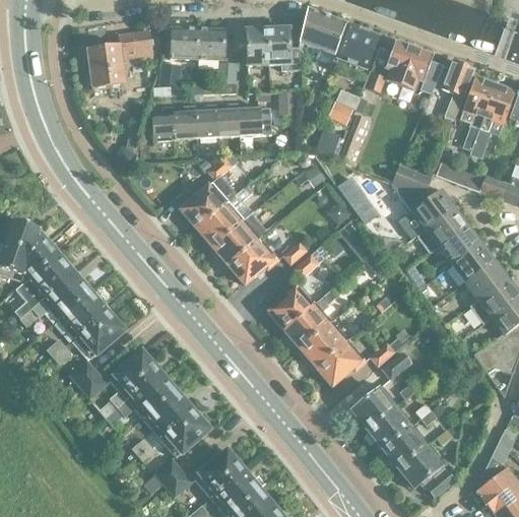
[(308,7),(306,15),(299,41),(319,49),(316,58),(332,64),(347,21),(308,7)]
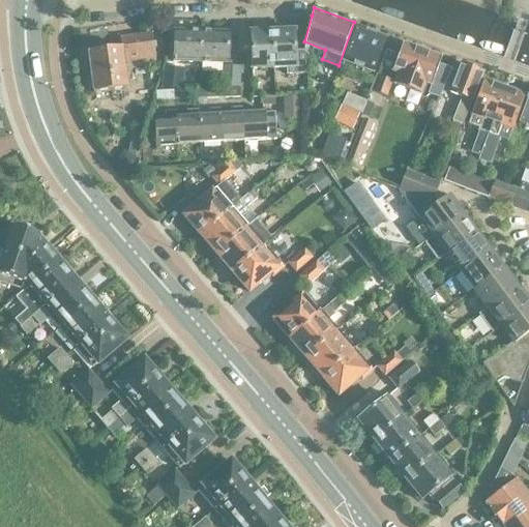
[(374,67),(386,34),(357,23),(344,58),(373,69),(374,67)]
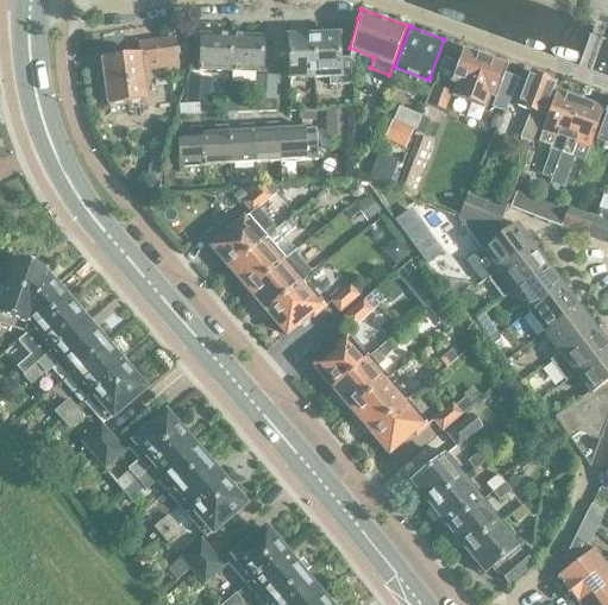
[(231,68),(232,32),(201,31),(200,67),(231,68)]
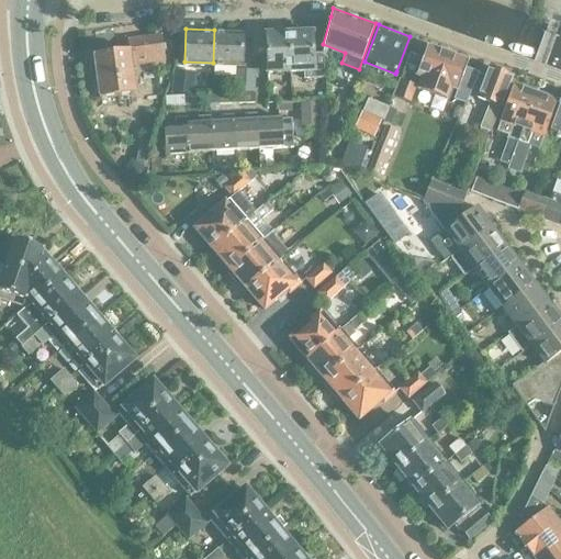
[(245,31),(244,31),(214,30),(213,63),(243,64),(245,31)]
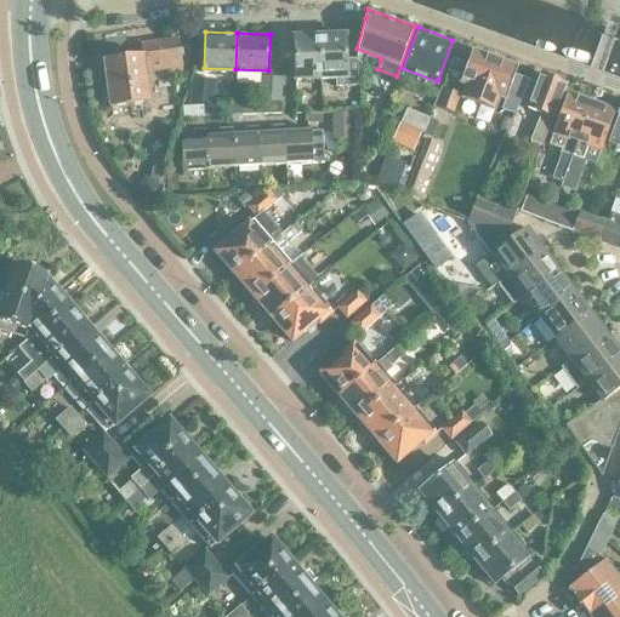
[(294,34),(295,78),(322,76),(319,33),(294,34)]
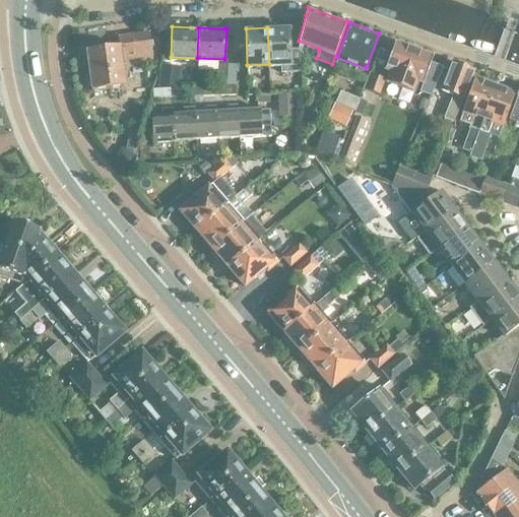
[(267,27),(269,64),(281,64),(281,70),(304,69),(303,51),(298,47),(289,47),(289,27),(267,27)]
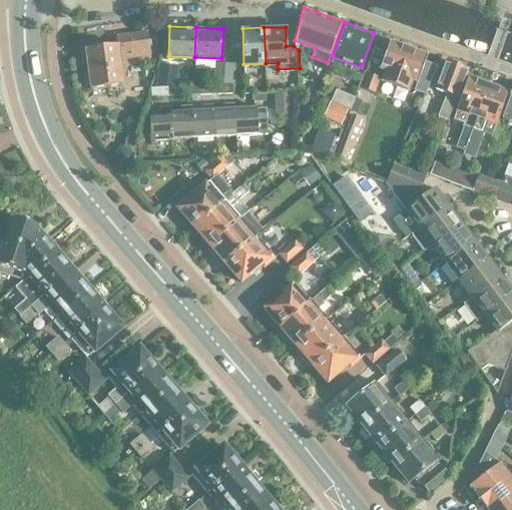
[(85,47),(91,87),(125,82),(122,57),(151,53),(148,29),(117,33),(118,43),(85,47)]
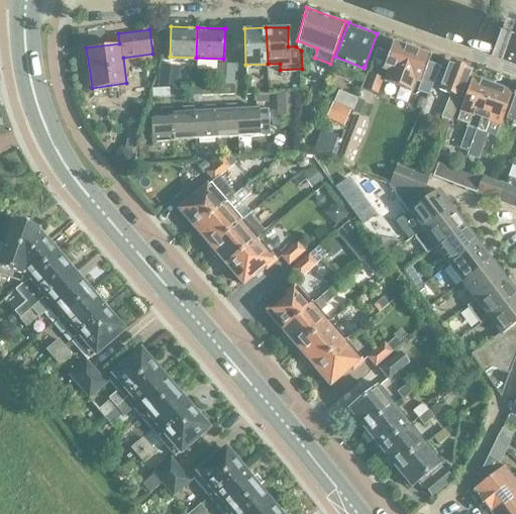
[(394,39),(393,39),(389,50),(378,45),(374,57),(386,61),(384,67),(390,69),(386,79),(413,89),(416,80),(421,81),(418,89),(429,93),(431,89),(441,64),(429,60),(431,53),(394,39)]
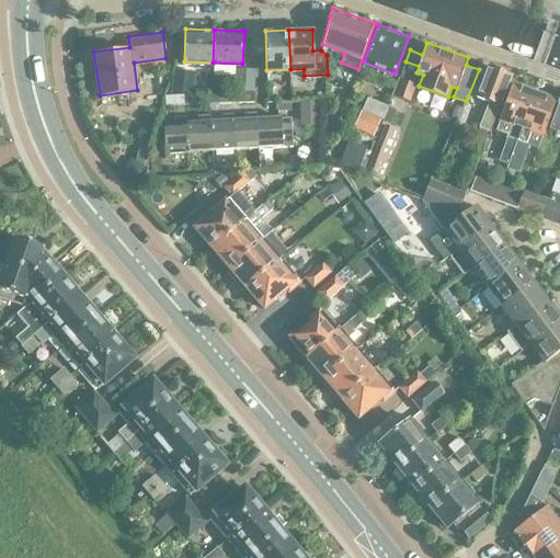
[(512,73),(489,65),(477,97),(489,101),(479,125),(480,126),(477,135),(487,138),(490,129),(500,105),(512,73)]
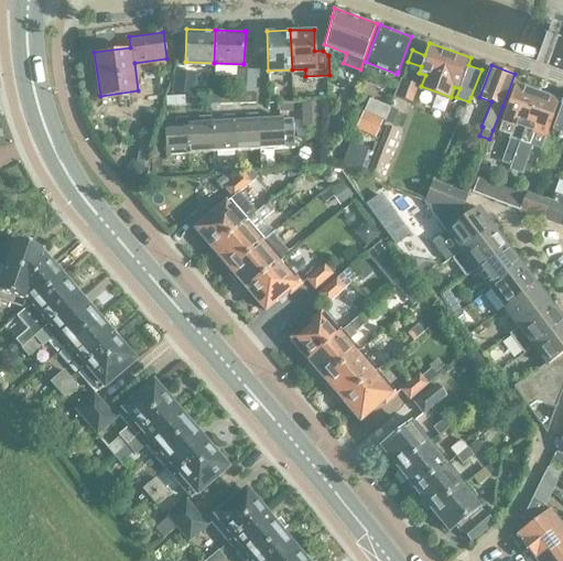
[(173,90),(194,93),(197,69),(175,67),(173,90)]
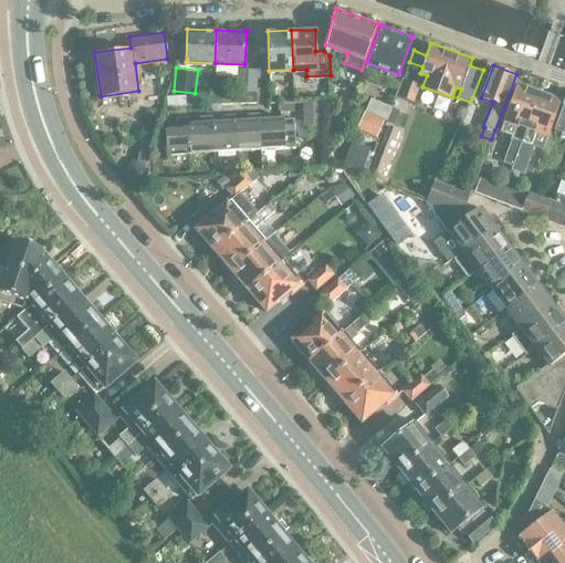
[(257,69),(244,68),(239,68),(238,89),(255,90),(257,69)]
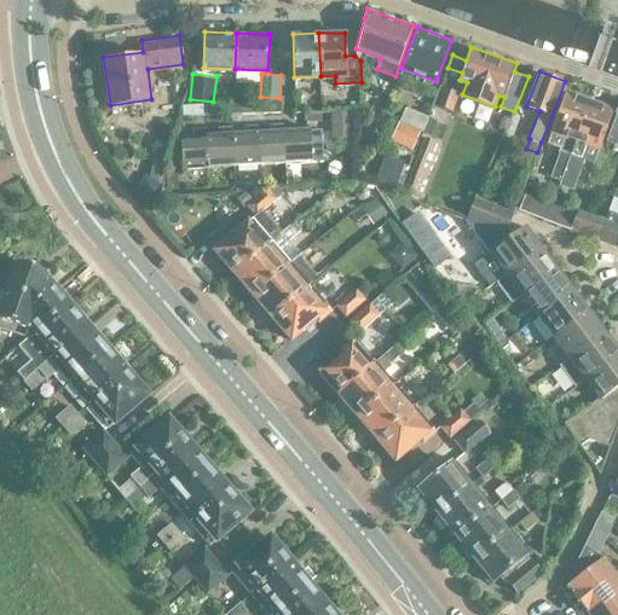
[(433,103),(452,110),(460,91),(440,83),(433,103)]
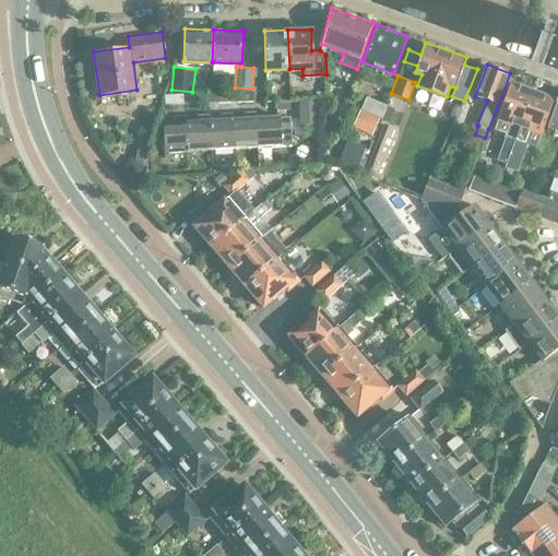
[(498,118),(494,129),(505,132),(503,135),(506,135),(498,158),(505,161),(505,163),(507,163),(532,91),(510,82),(498,118)]
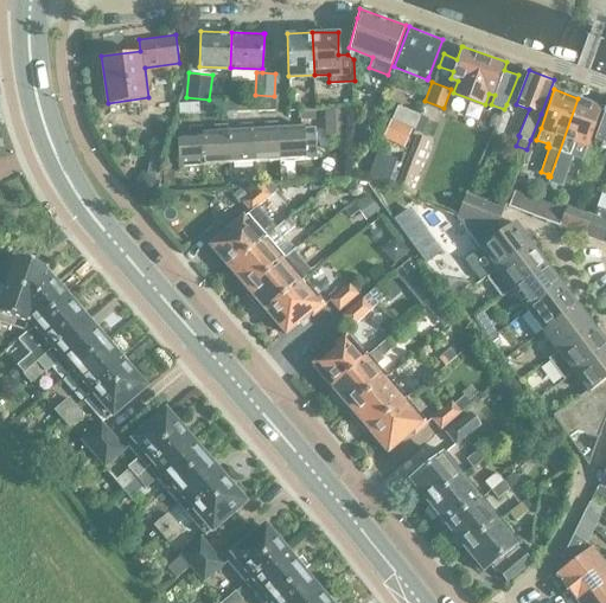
[(289,92),(289,109),(300,108),(299,92),(289,92)]
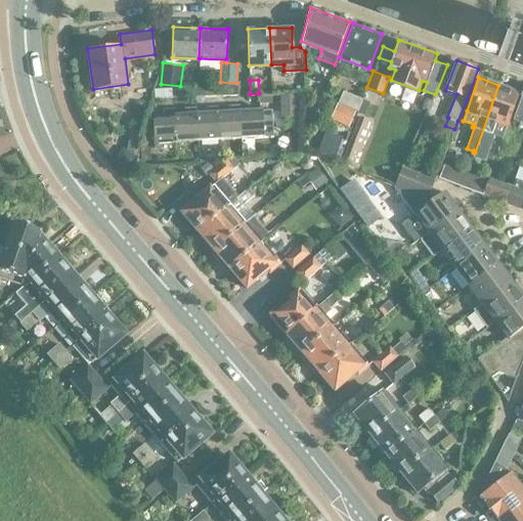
[(204,85),(204,94),(220,93),(220,84),(204,85)]
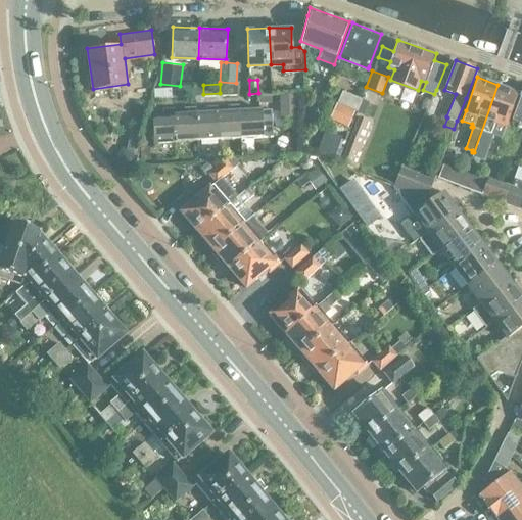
[(220,84),(220,93),(237,93),(236,84),(220,84)]
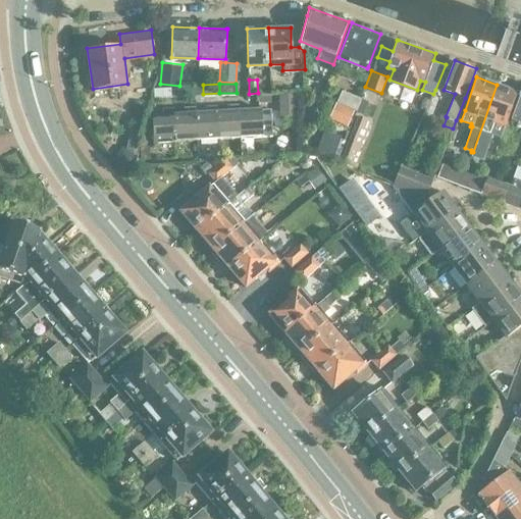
[(187,86),(187,95),(203,94),(203,85),(187,86)]
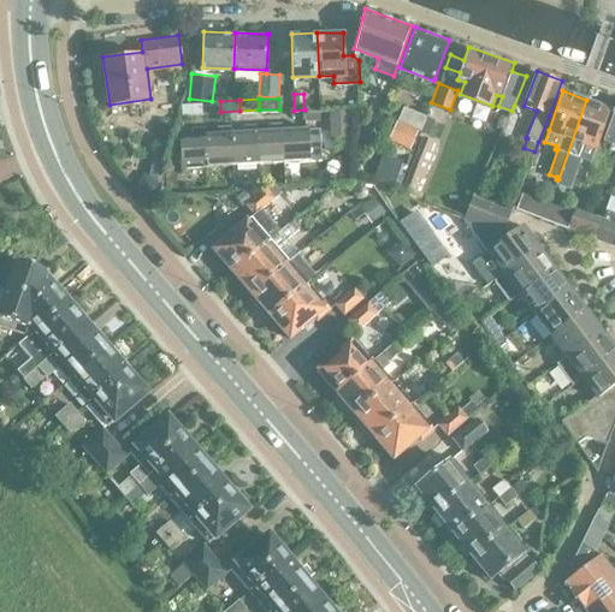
[(611,108),(602,105),(586,100),(559,179),(568,183),(578,158),(579,158),(581,154),(592,158),(596,149),(597,149),(611,108)]
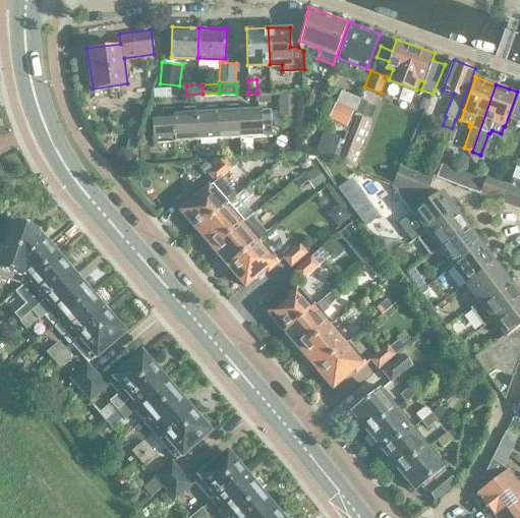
[(170,95),(170,85),(153,87),(154,96),(170,95)]
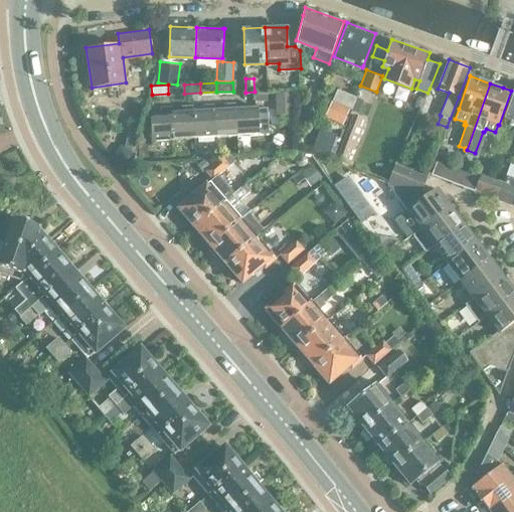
[(168,84),(168,94),(184,94),(184,84),(168,84)]
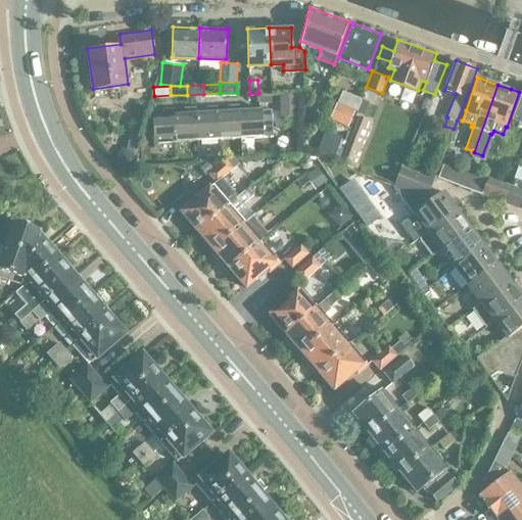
[(338,100),(358,109),(363,97),(343,89),(338,100)]
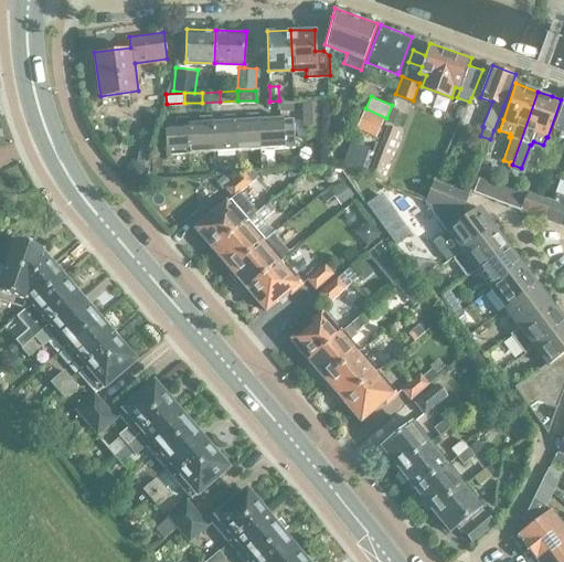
[(304,124),(322,124),(322,99),(302,101),(304,124)]
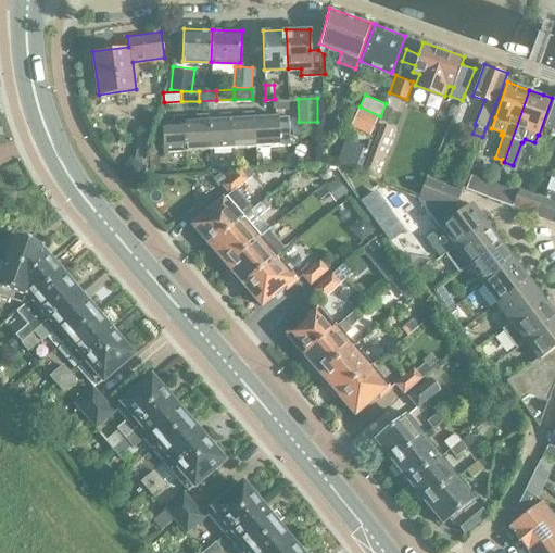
[(554,102),(544,127),(554,130),(554,102)]
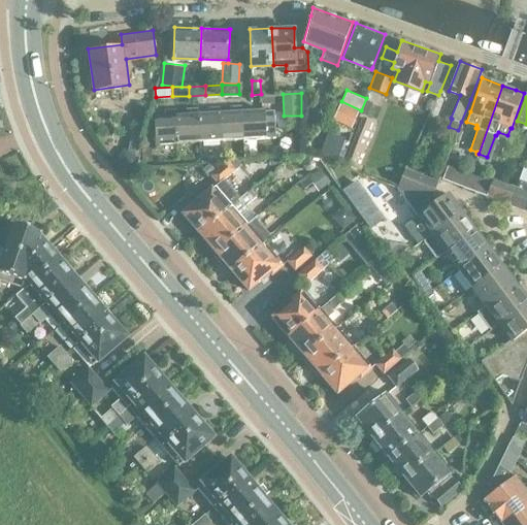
[(331,117),(352,126),(359,109),(338,101),(331,117)]
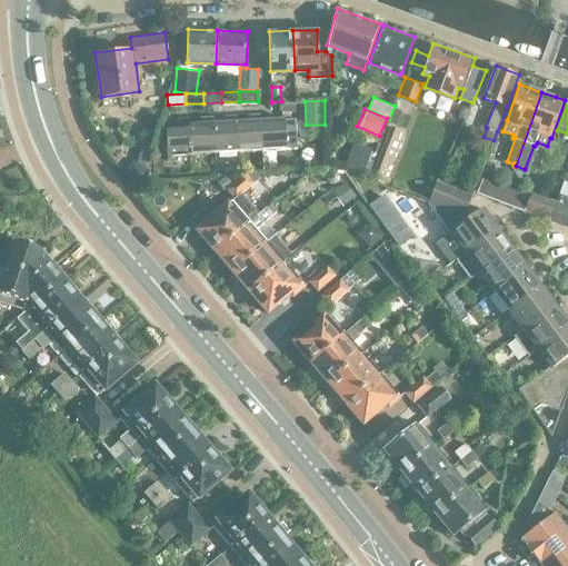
[(238,119),(239,149),(263,148),(261,118),(261,112),(249,113),(249,119),(238,119)]
